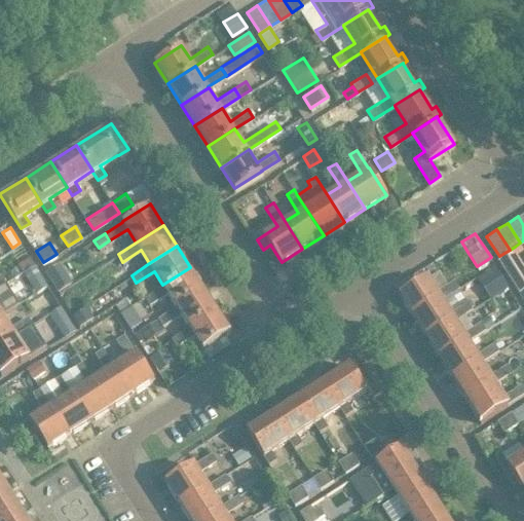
[(523,261),(515,247),(510,250),(499,256),(497,258),(518,290),(519,290),(523,287),(523,261)]
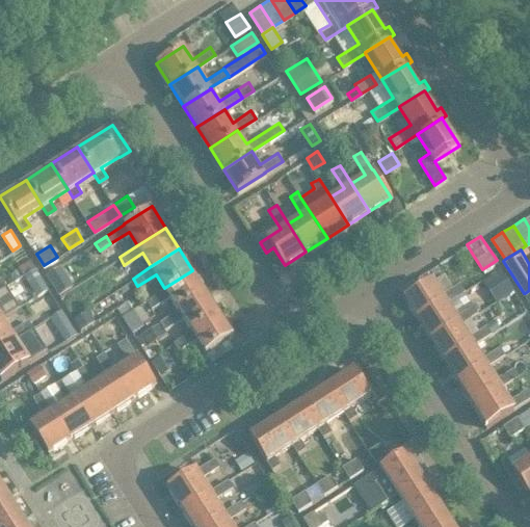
[(61,263),(46,272),(58,292),(74,282),(61,263)]
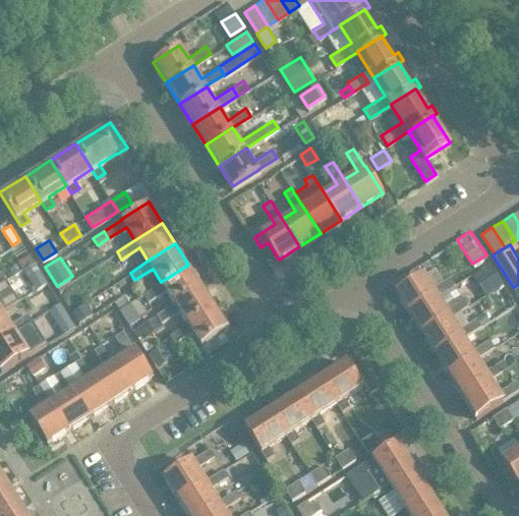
[(491,262),(472,274),(485,294),(503,282),(491,262)]
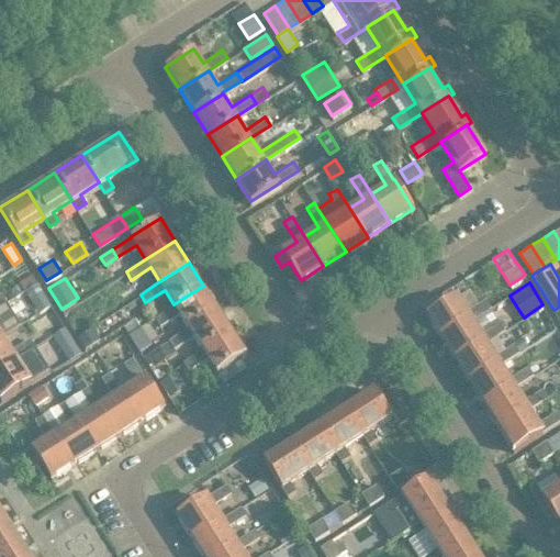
[(203,286),(174,304),(155,316),(159,324),(179,312),(188,326),(217,308),(203,286)]
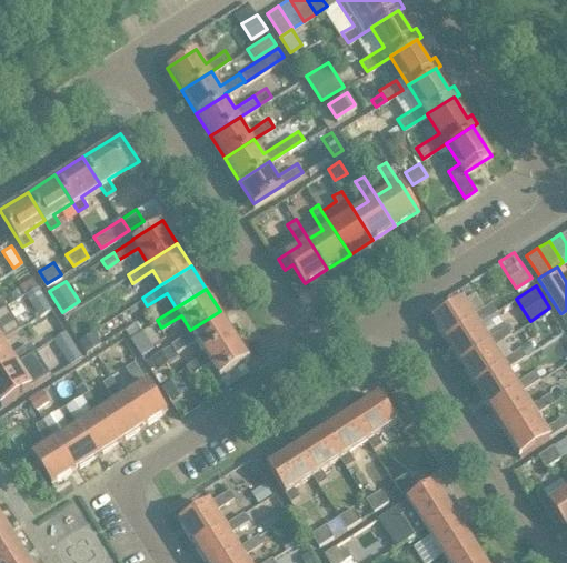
[(0,294),(0,307),(6,303),(10,300),(5,292),(0,294)]
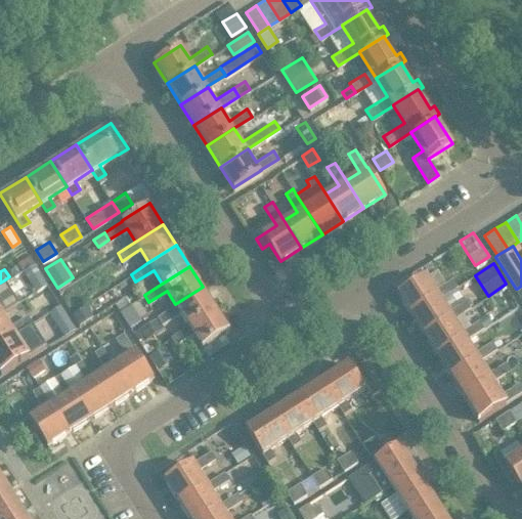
[(38,269),(28,276),(36,290),(46,283),(38,269)]
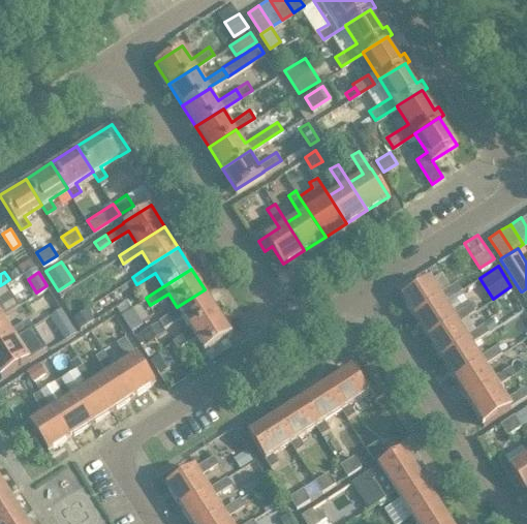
[(415,317),(443,300),(461,287),(457,280),(438,291),(430,278),(402,296),(415,317)]
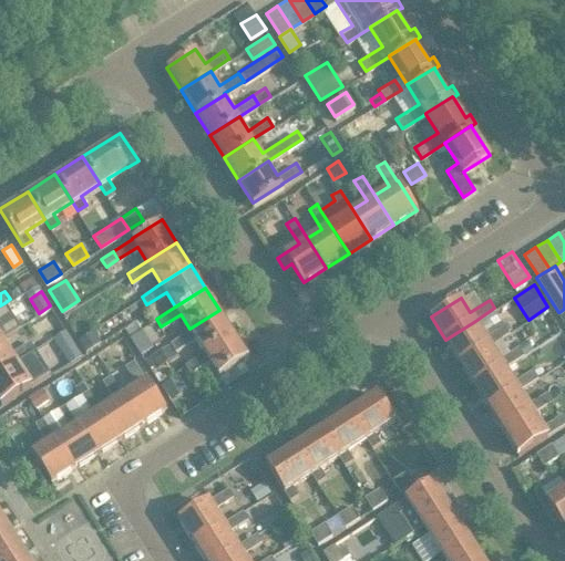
[(0,338),(20,324),(6,302),(0,305),(0,338)]
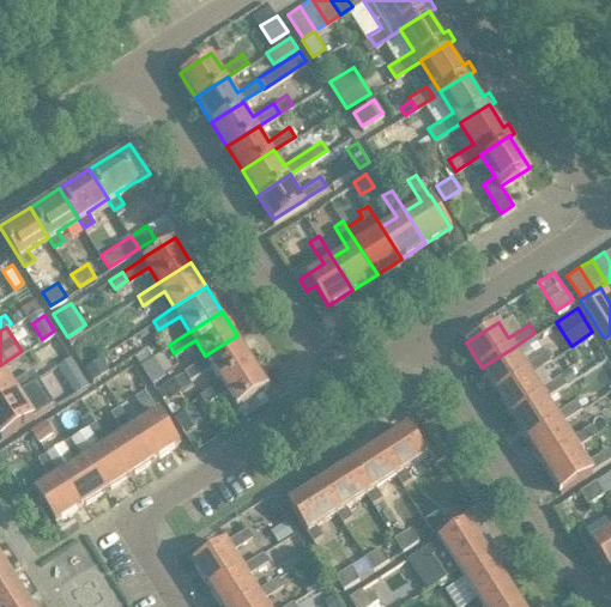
[(237,335),(205,356),(185,369),(189,378),(211,364),(221,380),(253,359),(237,335)]
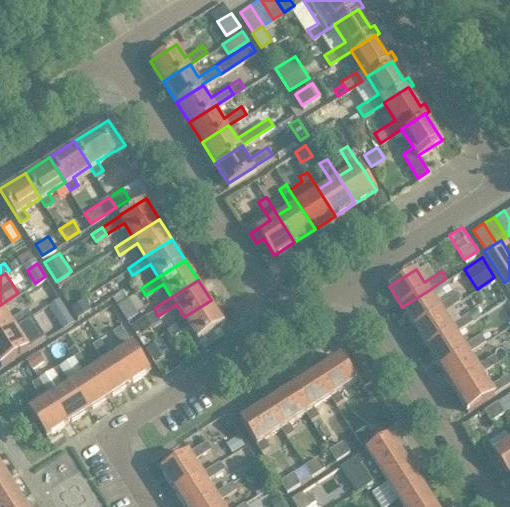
[(415,327),(442,310),(459,299),(455,291),(437,303),(429,290),(402,307),(415,327)]
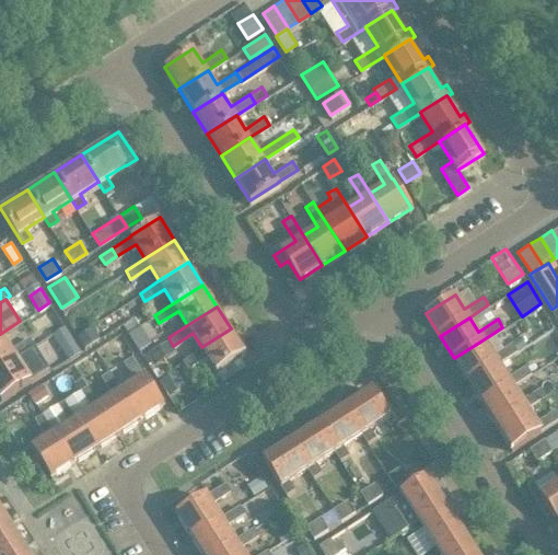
[(64,324),(53,332),(61,345),(72,338),(64,324)]
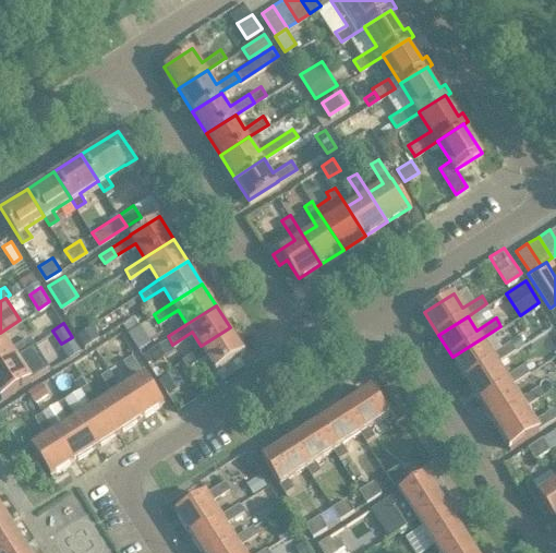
[(230,327),(201,346),(181,359),(186,367),(206,355),(215,369),(244,350),(230,327)]
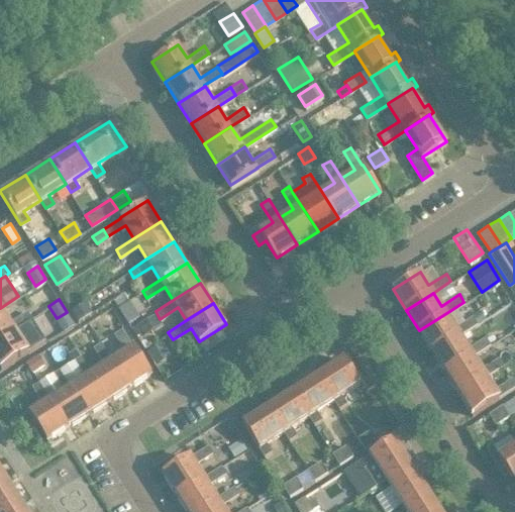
[(0,336),(14,328),(31,317),(26,309),(9,321),(0,308),(0,336)]
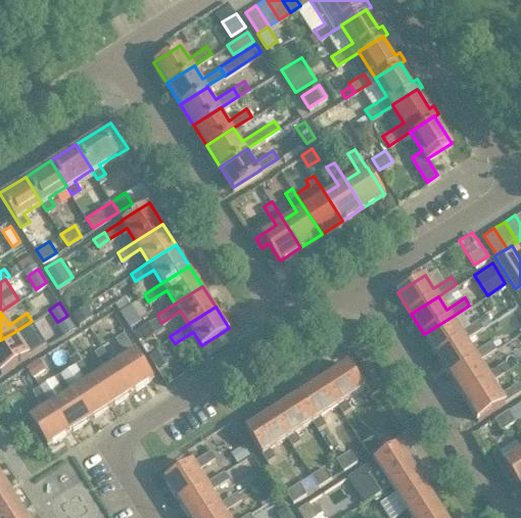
[(484,312),(476,317),(477,318),(482,326),(490,321),(484,312)]
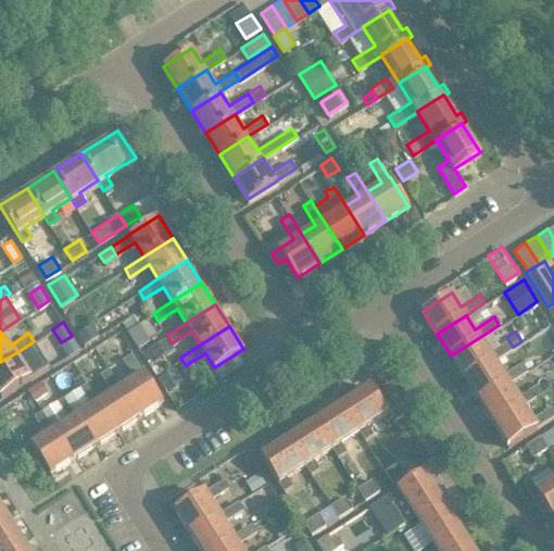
[(167,335),(148,348),(154,358),(174,346),(172,343),(167,335)]
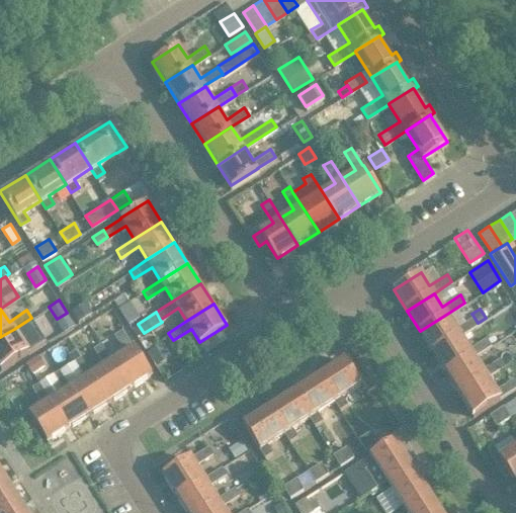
[(433,351),(460,334),(478,323),(473,315),(455,327),(447,314),(420,331),(433,351)]
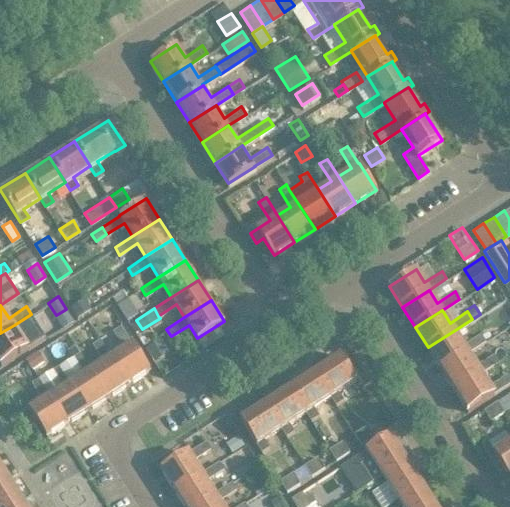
[(14,325),(0,333),(0,362),(0,363),(27,346),(27,345),(44,334),(31,314),(14,325)]
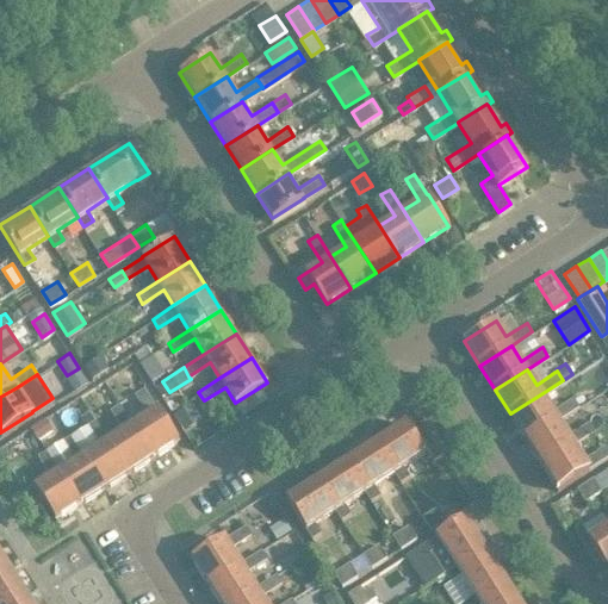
[(132,424),(153,455),(178,440),(157,408),(156,409),(143,387),(135,393),(148,413),(132,424)]
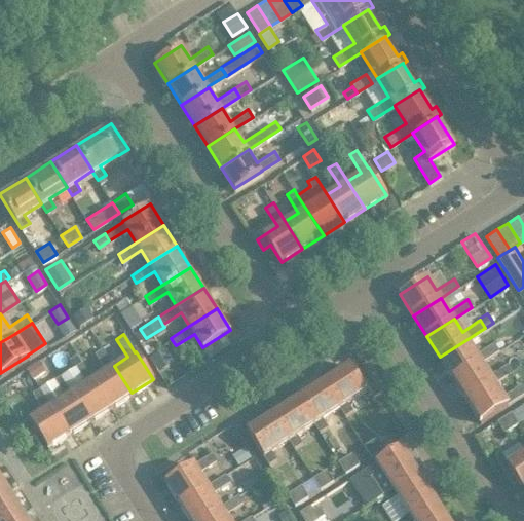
[(453,378),(481,361),(480,361),(498,348),(493,341),(476,352),(468,339),(440,357),(453,378)]
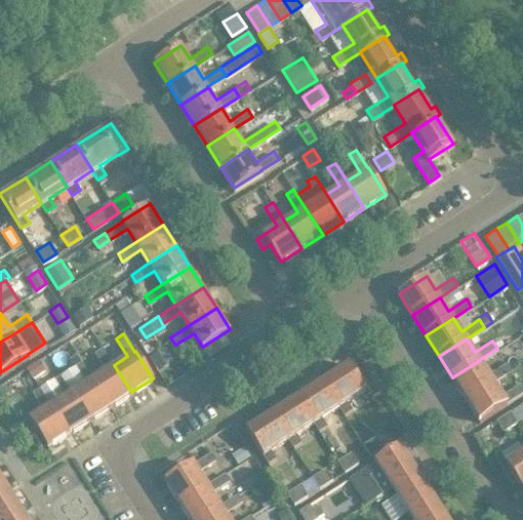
[(163,345),(149,354),(158,368),(173,359),(163,345)]
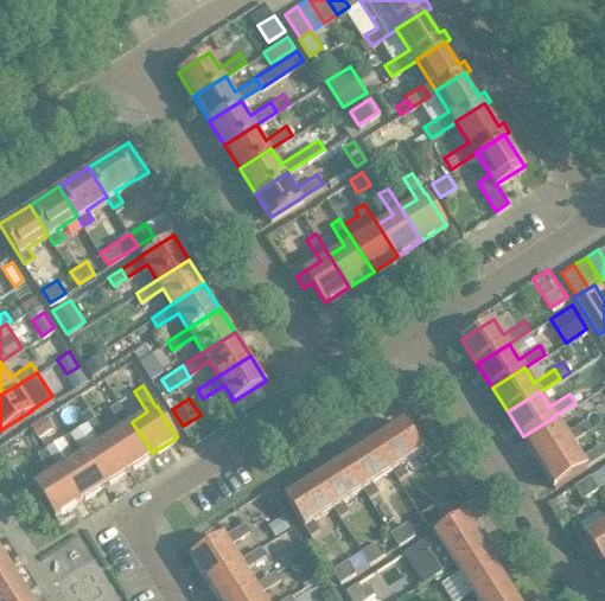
[(123,427),(108,436),(128,468),(152,453),(132,422),(119,401),(109,407),(123,427)]
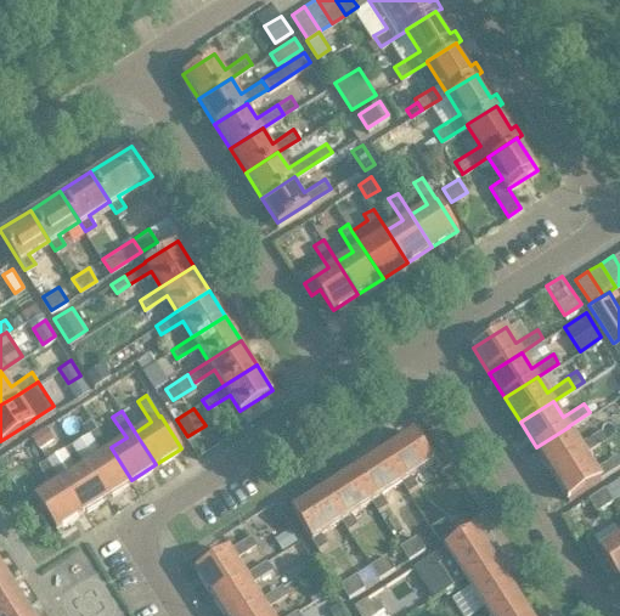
[(46,423),(29,434),(31,434),(38,446),(54,435),(46,424),(46,423)]
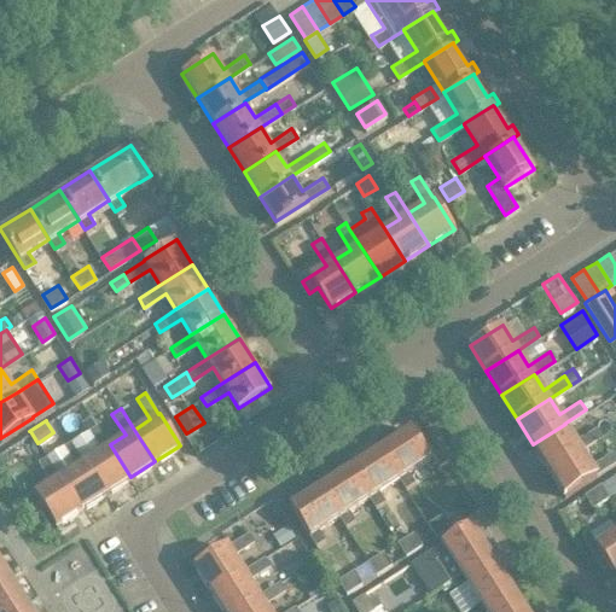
[(85,460),(105,493),(131,477),(110,444),(96,424),(87,429),(100,450),(85,460)]
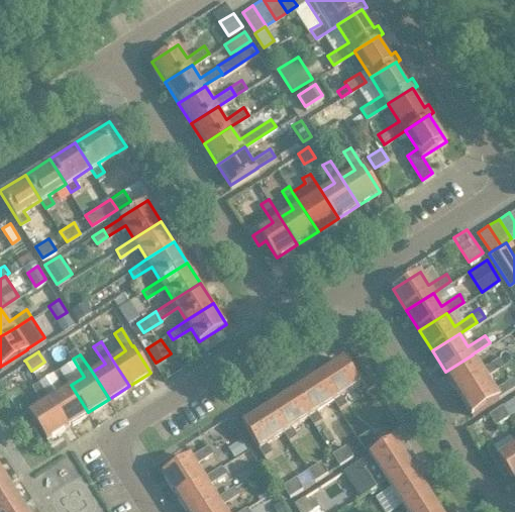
[(481,368),(473,354),(445,372),(458,392),(486,375),(503,364),(498,355),(481,368)]
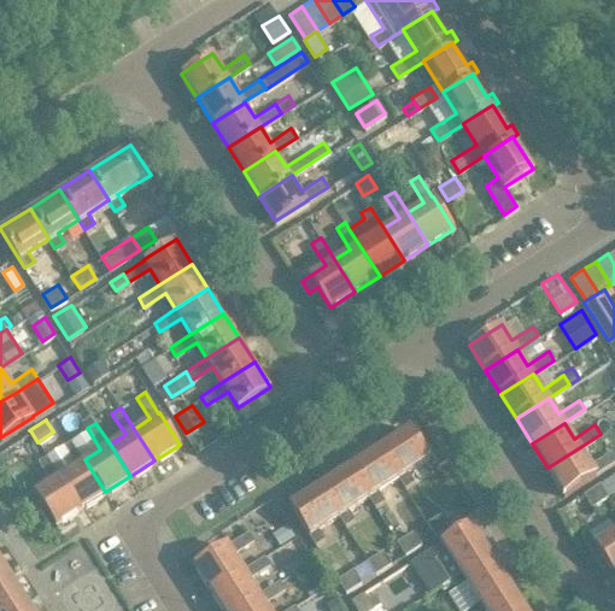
[(398,475),(404,486),(414,479),(408,469),(428,456),(428,457),(429,457),(410,426),(380,445),(398,475)]
